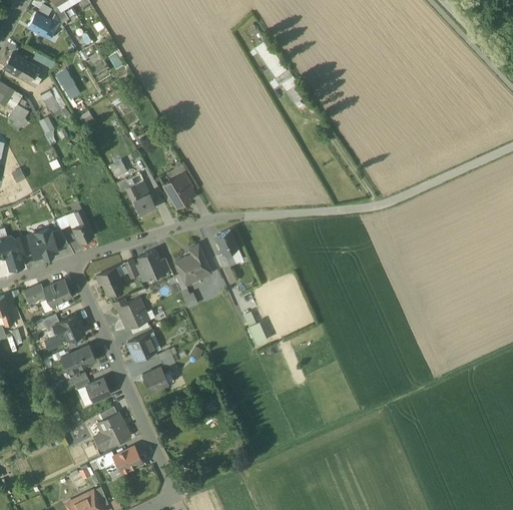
[(70,5),(67,0),(52,0),(53,1),(56,6),(57,6),(60,11),(62,10),(70,5)]
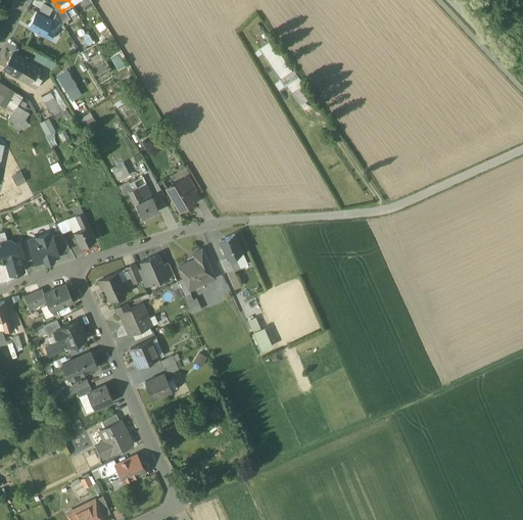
[(94,6),(89,0),(80,0),(79,1),(85,11),(94,6)]
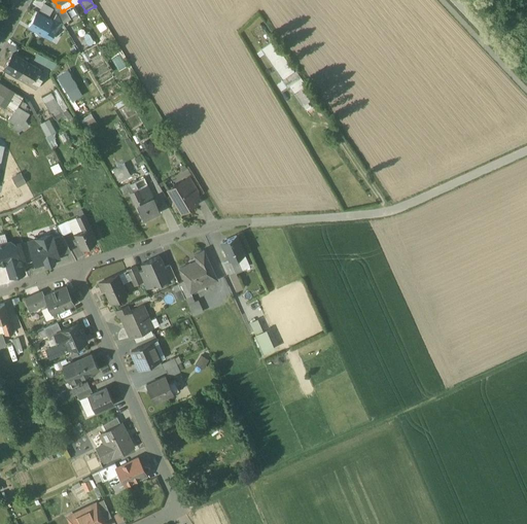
[(64,10),(62,11),(59,6),(58,6),(55,1),(49,4),(63,25),(71,21),(64,10)]
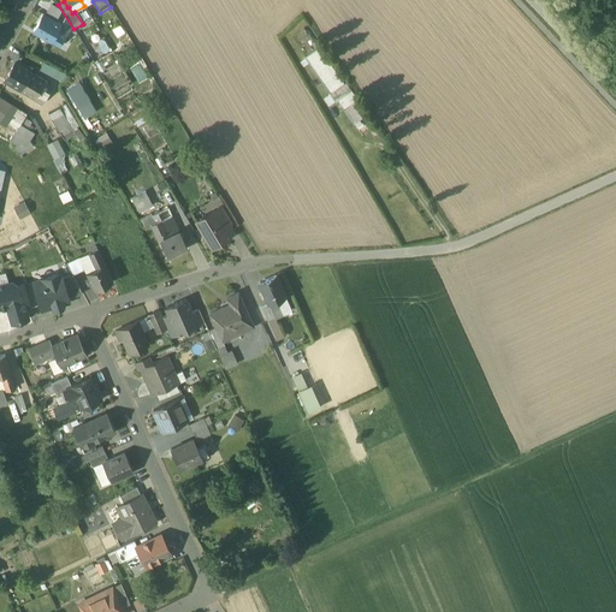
[(60,25),(43,16),(34,33),(51,42),(55,34),(60,25)]
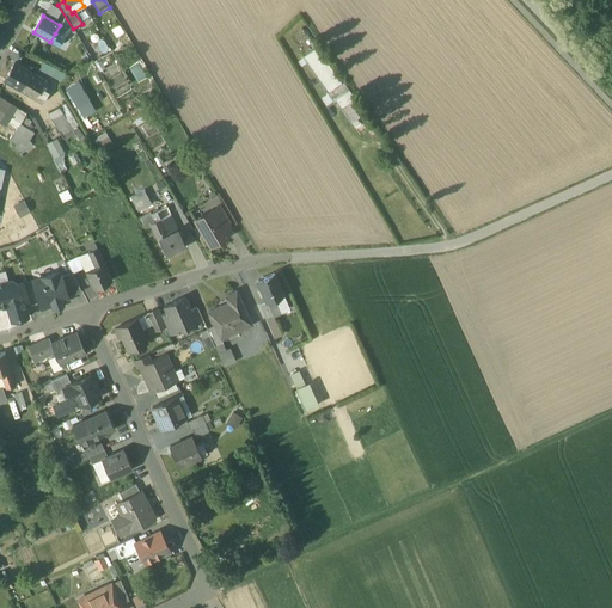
[(341,86),(303,30),(289,38),(334,103),(335,102),(360,137),(372,128),(342,85),(341,86)]
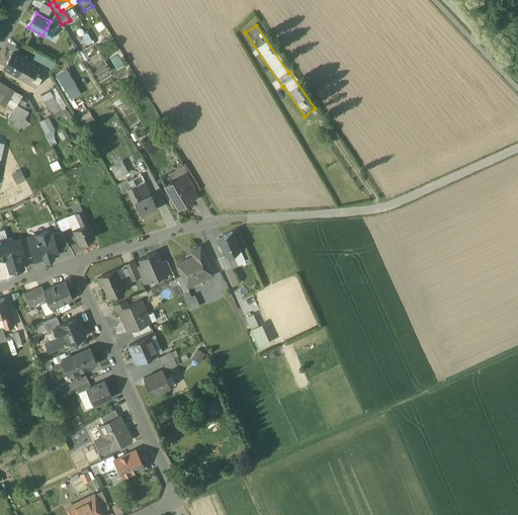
[(54,33),(47,28),(42,35),(50,40),(54,33)]
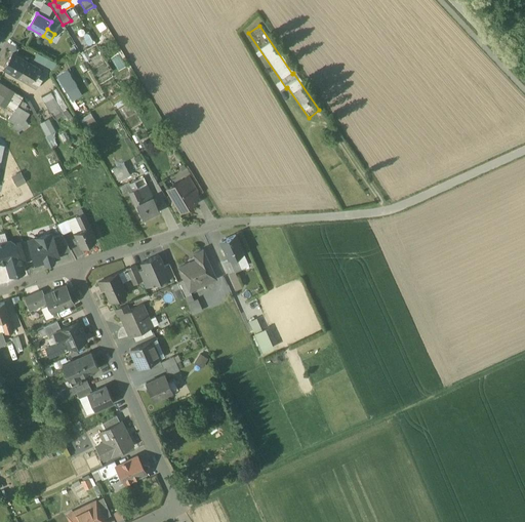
[(35,61),(54,71),(57,66),(37,55),(35,61)]
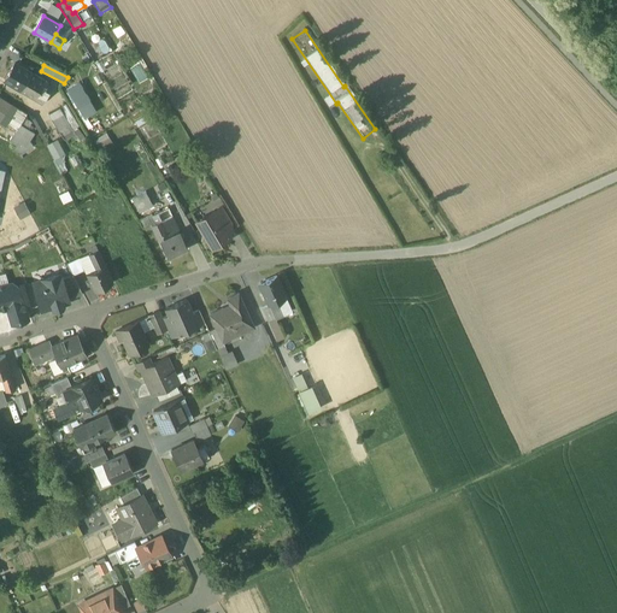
[(31,76),(15,66),(5,83),(22,93),(31,76)]
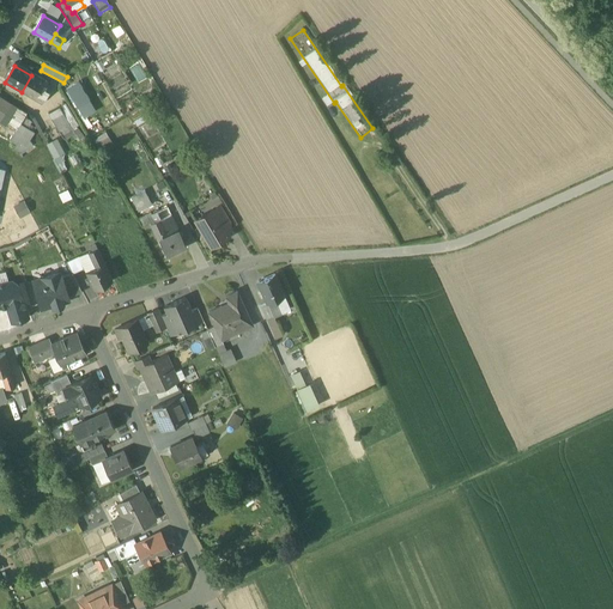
[(48,84),(32,74),(31,75),(22,92),(37,102),(43,91),(48,84)]
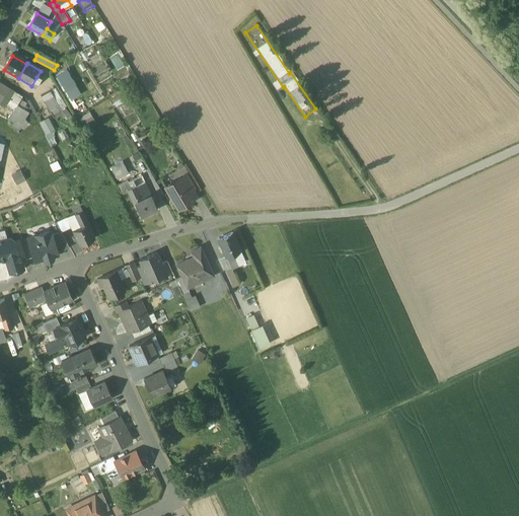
[(67,70),(54,77),(67,100),(79,93),(67,70)]
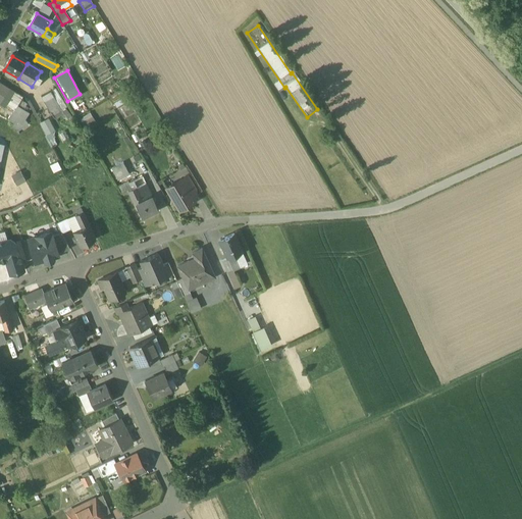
[(22,99),(0,85),(0,105),(12,113),(17,107),(20,109),(23,104),(20,102),(22,99)]
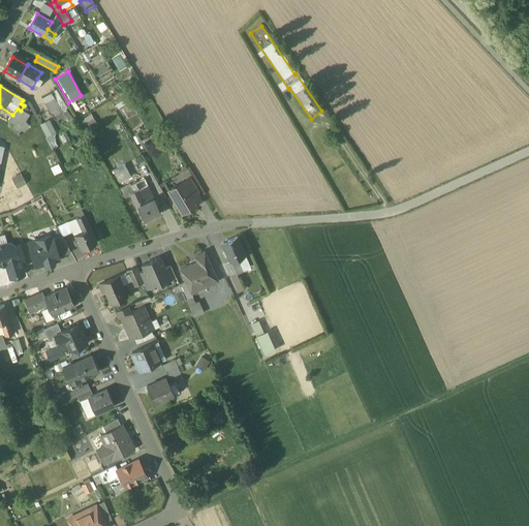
[(55,99),(44,105),(51,116),(61,111),(55,99)]
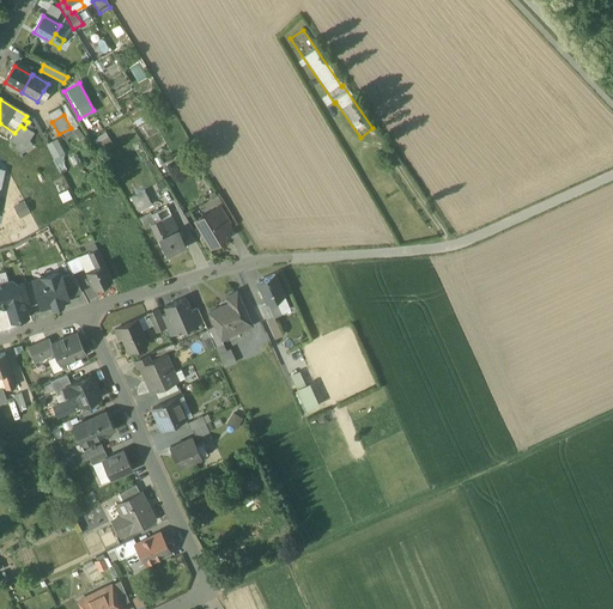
[(24,128),(20,126),(14,133),(10,141),(17,146),(13,151),(20,156),(32,146),(29,141),(34,134),(24,128)]
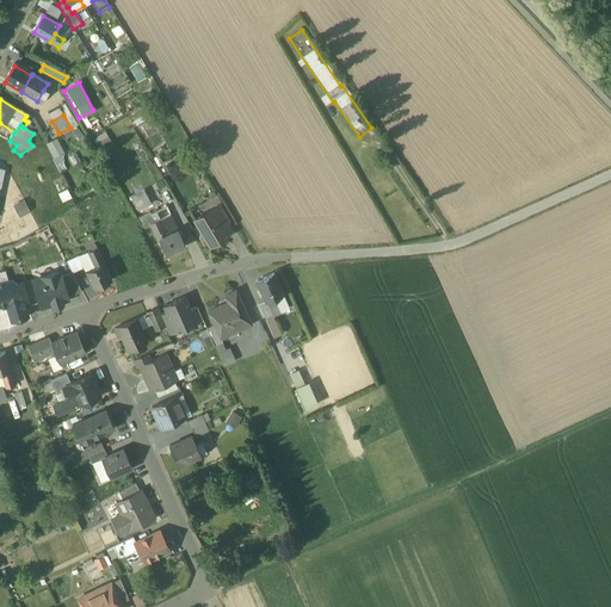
[(65,154),(57,140),(48,146),(55,160),(65,154)]
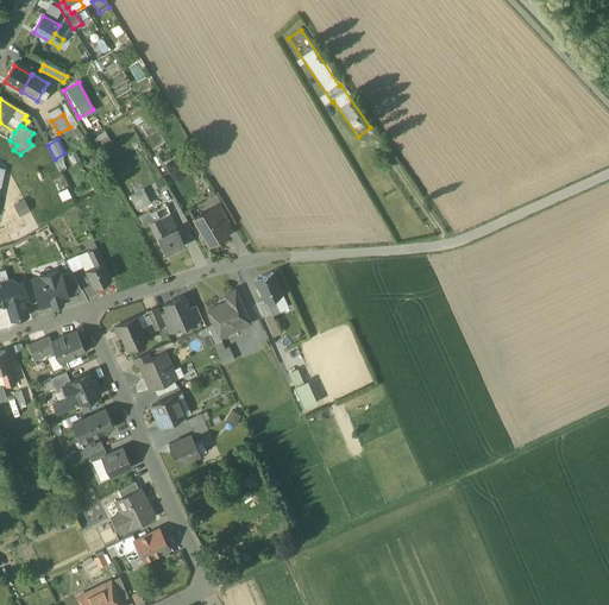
[(150,205),(144,191),(131,197),(138,210),(150,205)]
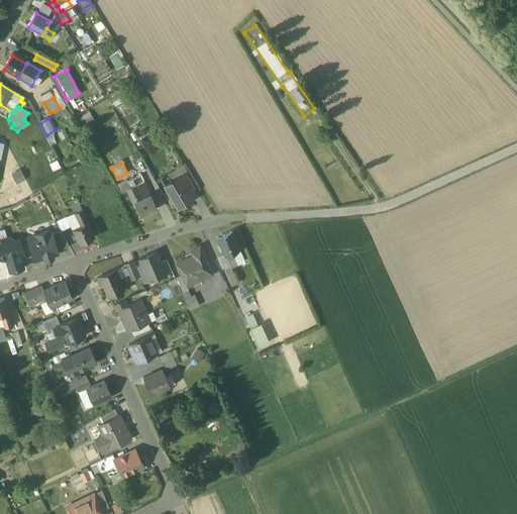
[(20,172),(13,176),(17,184),(24,180),(20,172)]
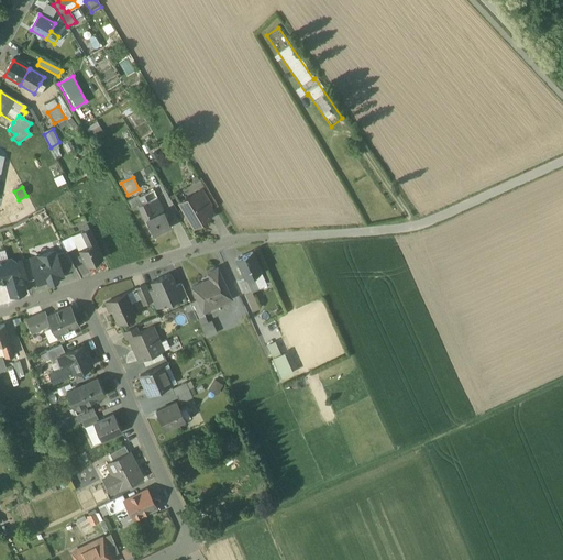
[(211,205),(202,190),(196,195),(205,209),(211,205)]
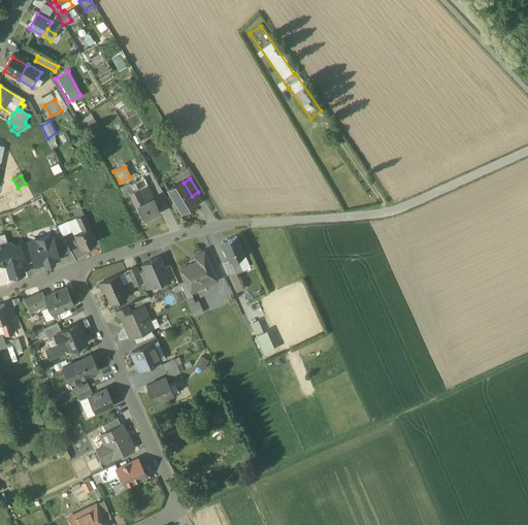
[(183,182),(168,190),(182,212),(190,207),(189,206),(195,203),(192,196),(184,183),(183,182)]
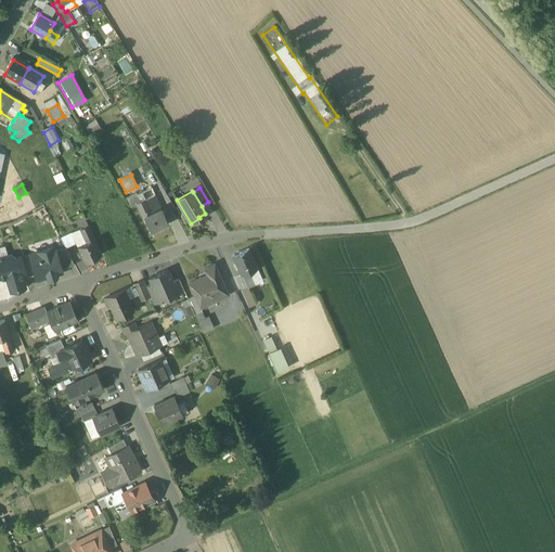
[(136,194),(126,200),(127,203),(134,200),(136,204),(145,200),(142,193),(137,196),(136,194)]
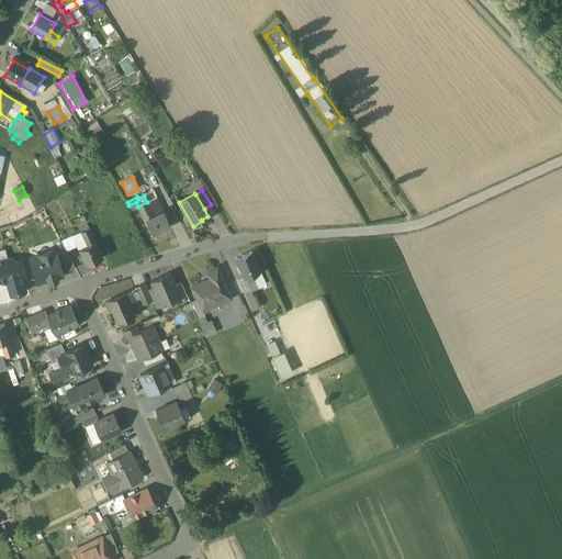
[(25,202),(30,214),(35,212),(31,200),(25,202)]
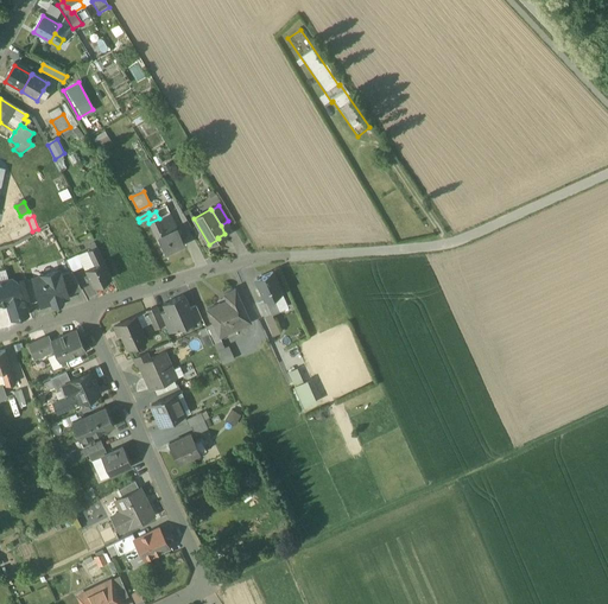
[(166,235),(159,218),(149,223),(157,240),(158,239),(165,254),(184,246),(177,229),(166,235)]
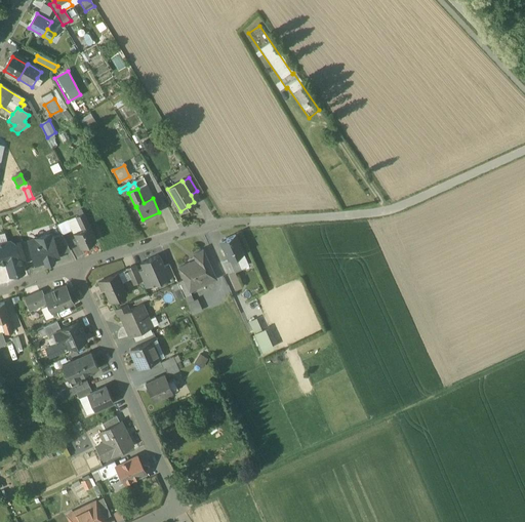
[(89,227),(83,213),(79,215),(76,217),(82,230),(89,227)]
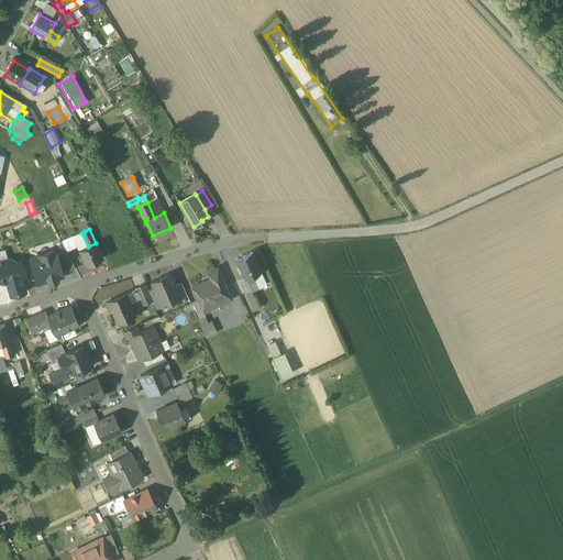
[(73,238),(63,241),(68,252),(77,248),(73,238)]
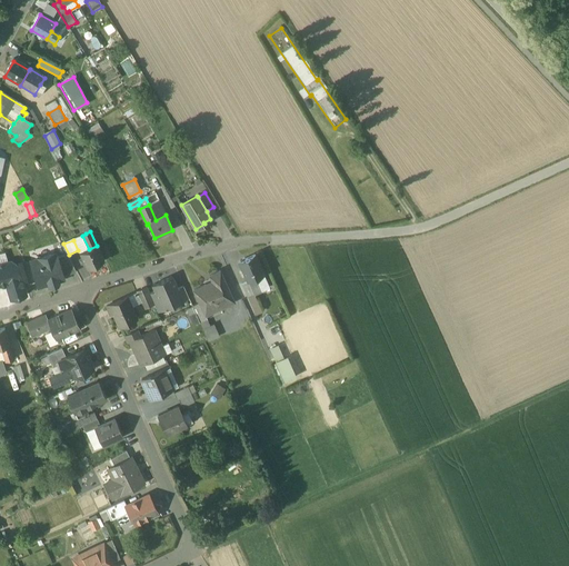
[(89,249),(80,254),(82,258),(79,259),(81,265),(85,264),(88,270),(105,261),(97,246),(89,249)]
